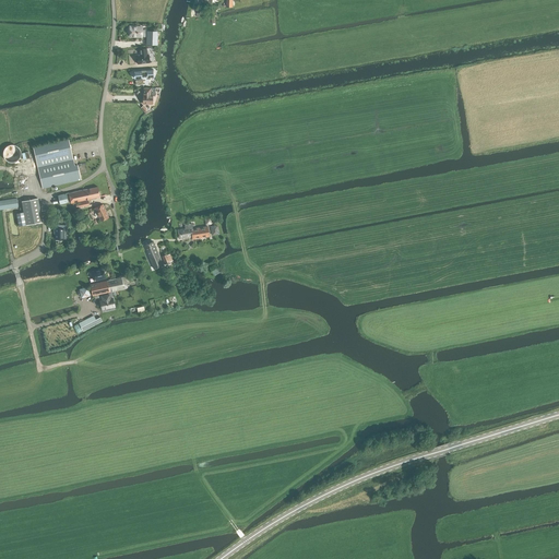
[(130,36),(146,37),(147,31),(147,30),(142,30),(142,27),(130,26),(130,36)]
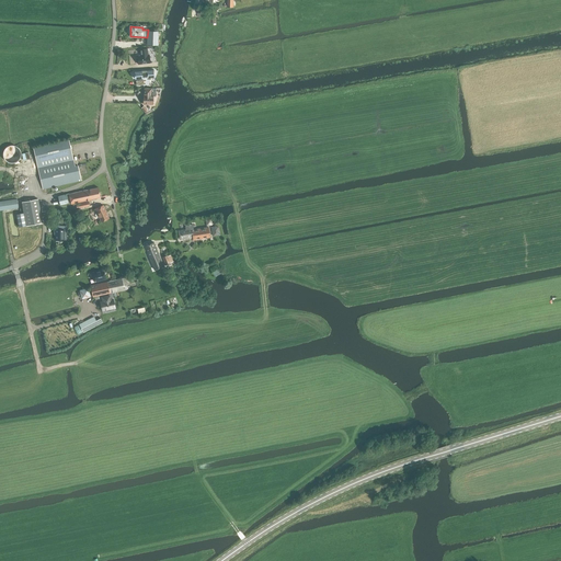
[(158,45),(159,31),(148,31),(147,37),(147,45),(158,45)]
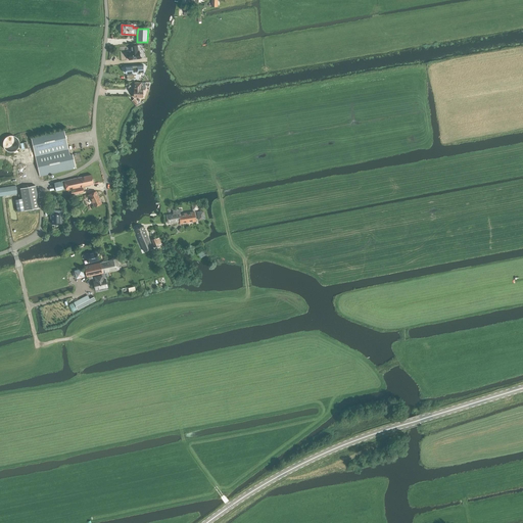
[(130,59),(141,58),(140,51),(139,51),(138,45),(132,46),(132,52),(129,52),(129,54),(128,54),(128,58),(130,58),(130,59)]
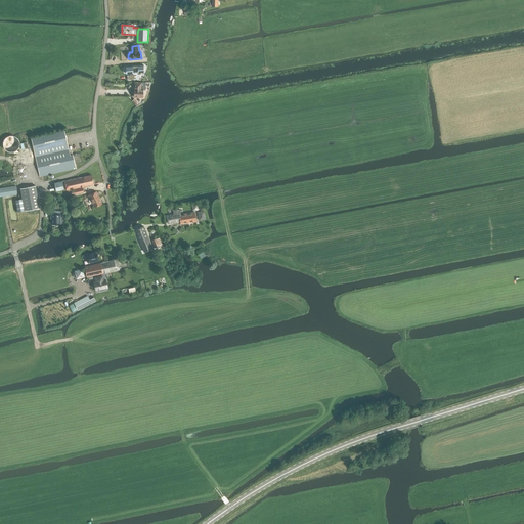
[(144,72),(143,66),(126,67),(126,74),(144,72)]
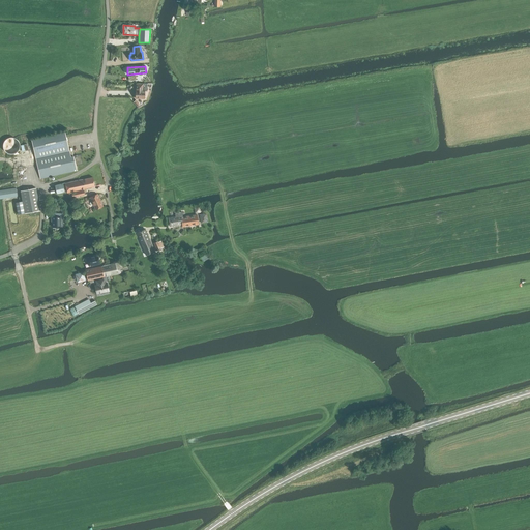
[(147,83),(137,83),(137,84),(136,84),(136,90),(135,98),(144,98),(144,91),(147,91),(147,87),(147,83)]
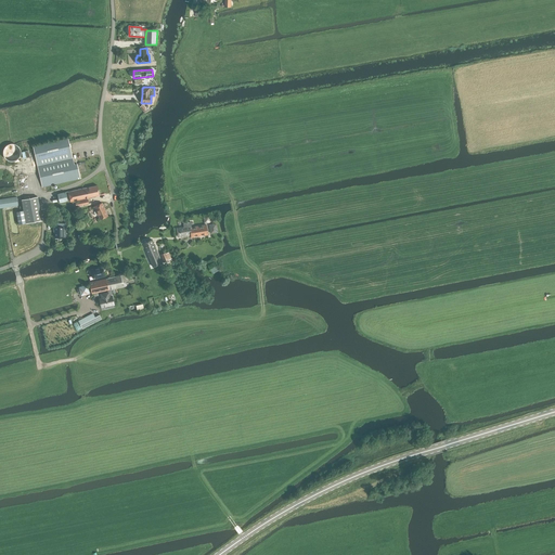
[(69,138),(34,144),(41,185),(81,179),(78,162),(74,163),(69,138)]
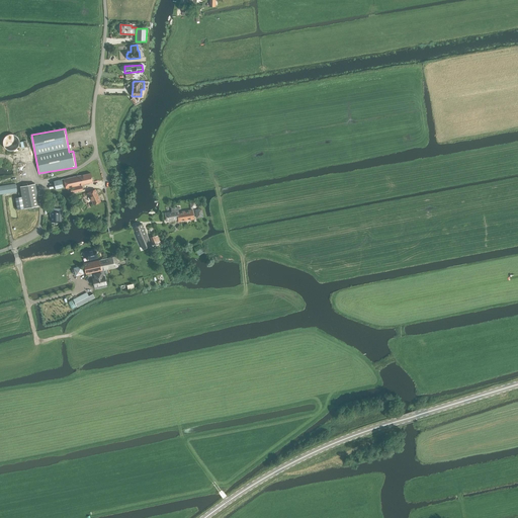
[(3,140),(2,142),(3,145),(4,147),(5,149),(7,150),(10,151),(12,151),(15,149),(17,148),(18,145),(19,142),(18,140),(17,137),(15,136),(13,135),(10,134),(8,135),(6,136),(4,138),(3,140)]
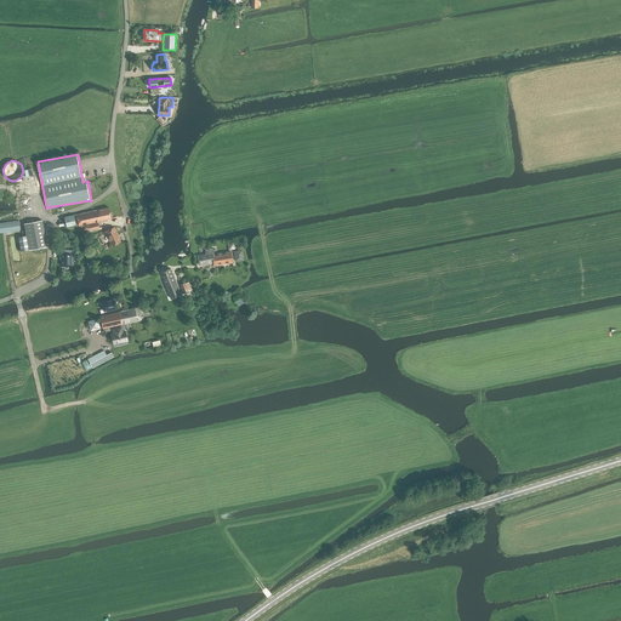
[(110,206),(77,212),(79,224),(113,218),(110,206)]
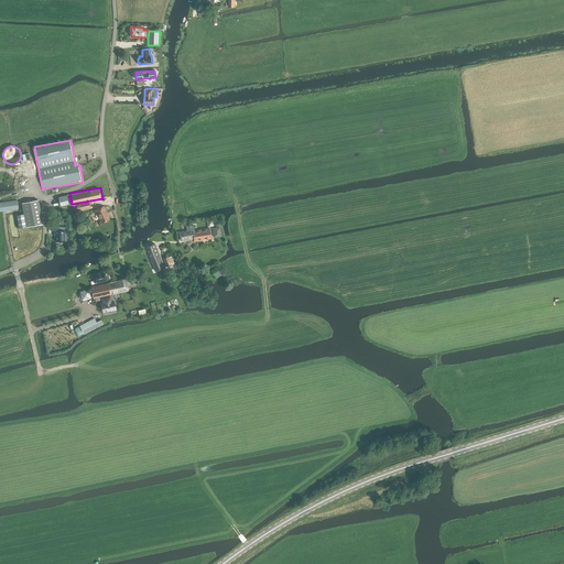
[(58,196),(61,205),(69,203),(67,194),(58,196)]
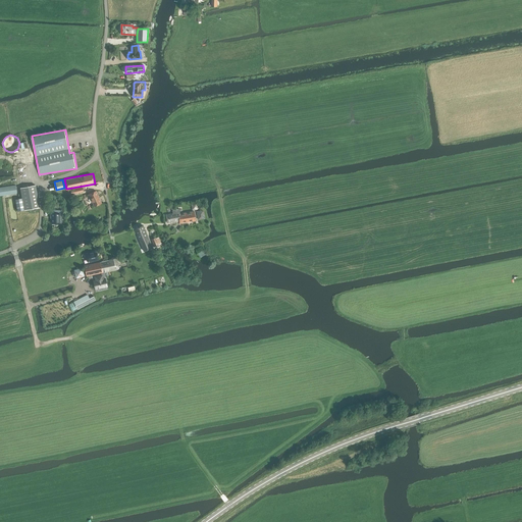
[(0,187),(0,195),(16,193),(15,185),(0,187)]
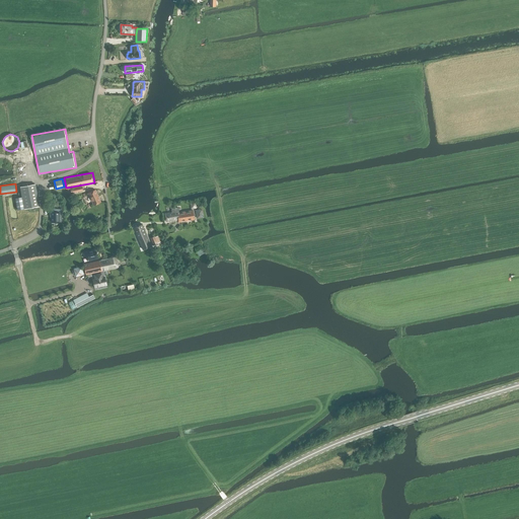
[(34,183),(20,187),(24,209),(39,206),(34,183)]
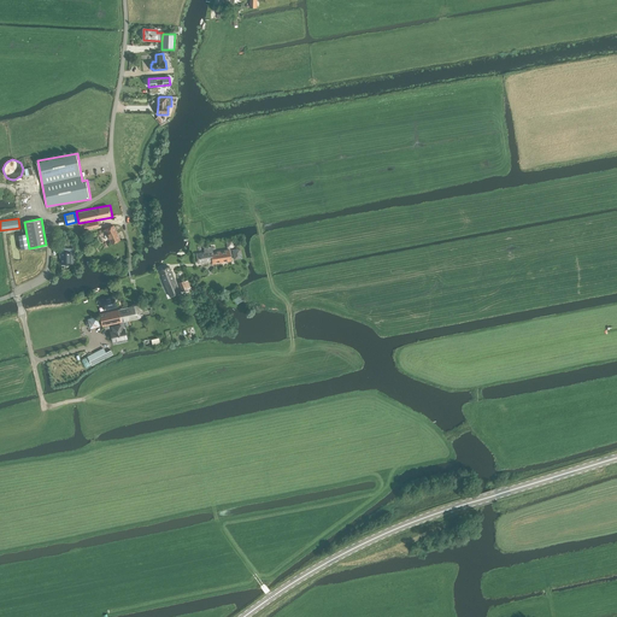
[(111,244),(119,240),(113,225),(105,229),(107,234),(106,235),(107,239),(109,239),(111,244)]
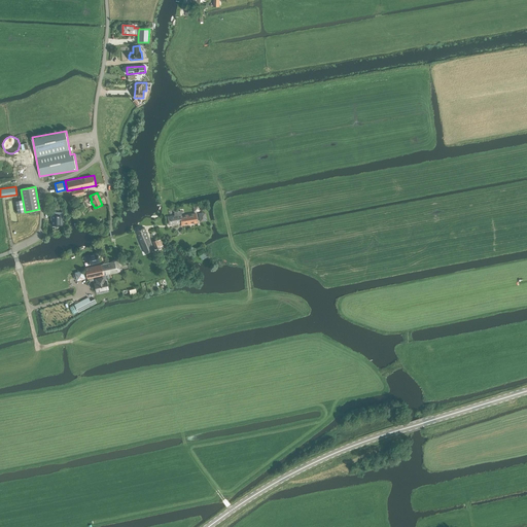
[(22,200),(15,201),(16,209),(18,213),(24,212),(22,200)]
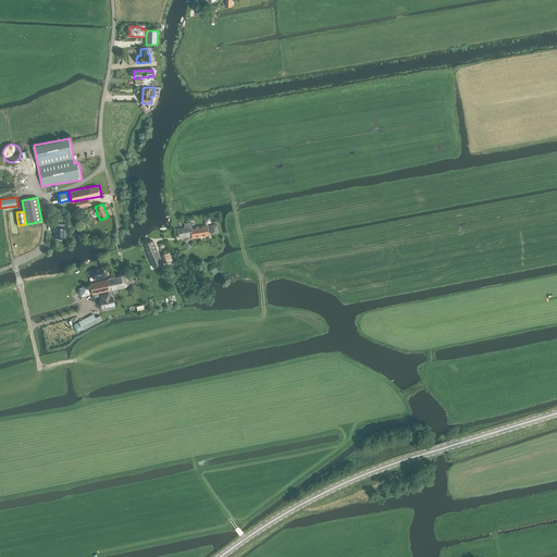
[(192,223),(184,224),(184,227),(176,229),(177,237),(192,235),(192,238),(209,236),(207,225),(192,227),(192,223)]
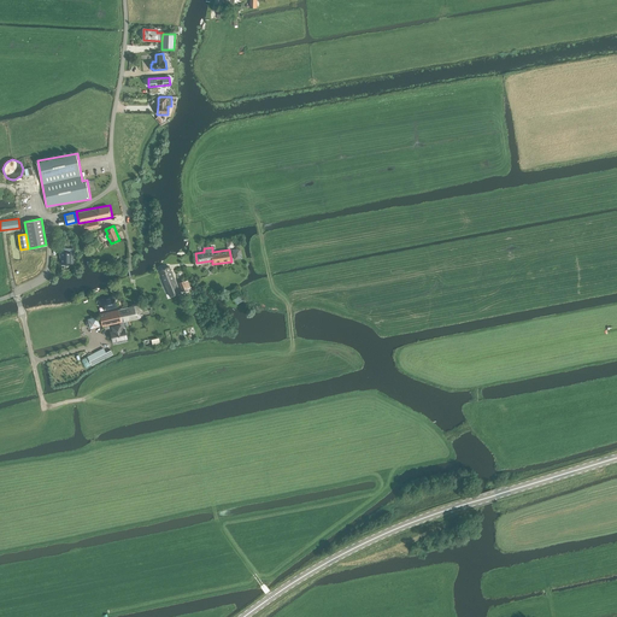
[(71,264),(71,252),(72,252),(72,248),(63,248),(63,252),(59,252),(59,258),(60,258),(60,264),(71,264)]
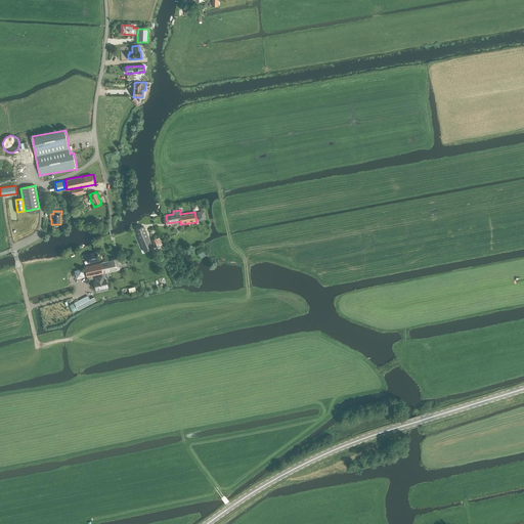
[(199,220),(206,219),(204,211),(198,212),(199,220)]
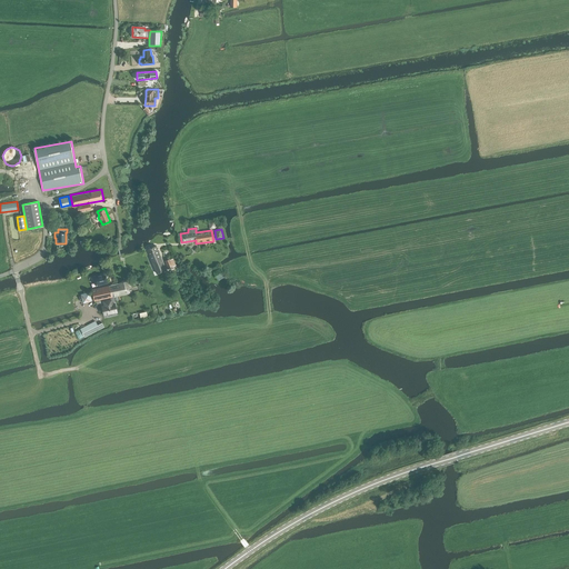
[(157,273),(166,270),(156,246),(147,250),(157,273)]
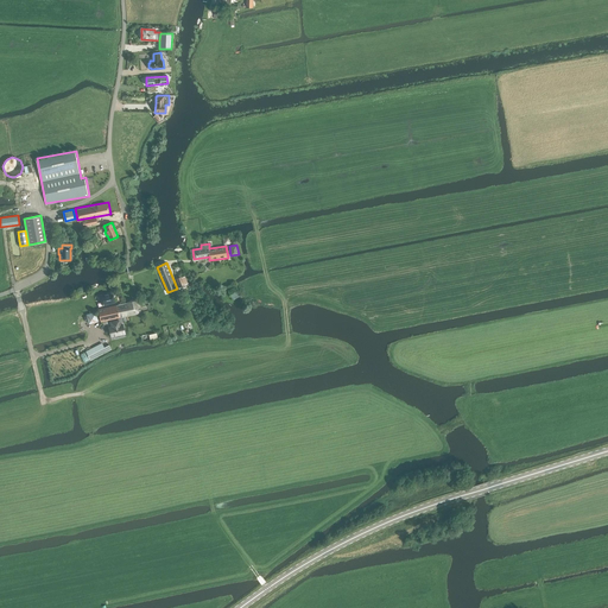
[(176,278),(179,286),(185,284),(188,283),(187,279),(184,276),(182,278),(181,276),(176,278)]
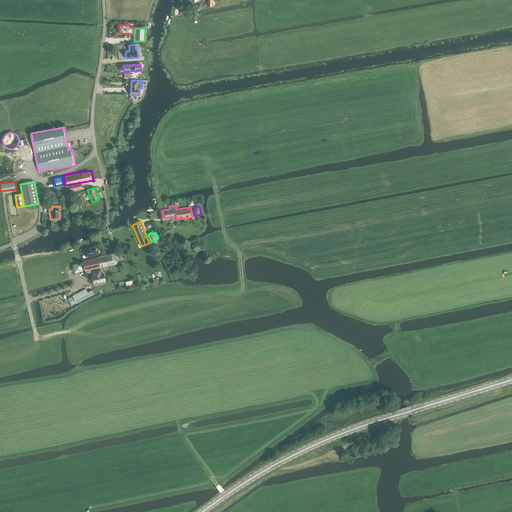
[(196,252),(203,249),(198,241),(192,245),(196,252)]
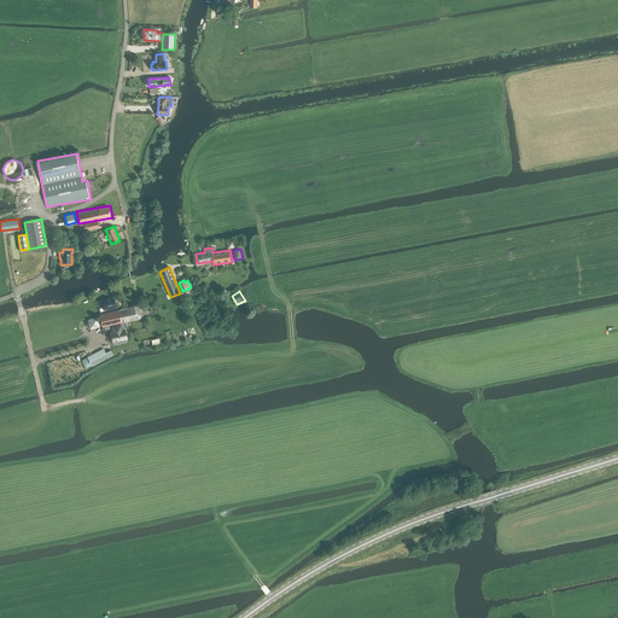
[(101,299),(104,310),(116,308),(114,297),(101,299)]
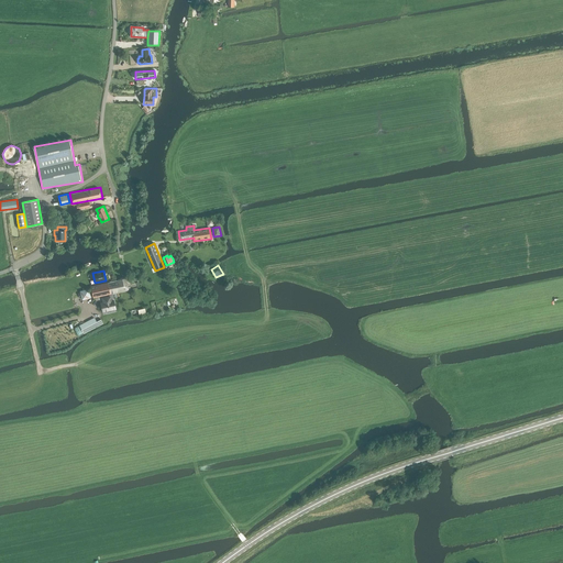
[(109,283),(108,283),(110,294),(110,295),(112,294),(129,290),(130,289),(130,287),(128,288),(125,278),(117,279),(117,280),(109,282),(109,283)]
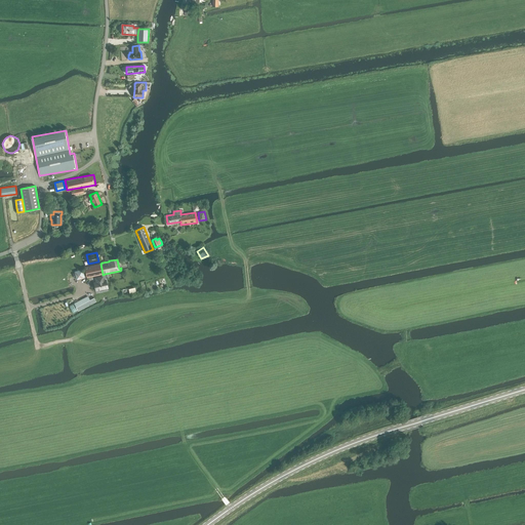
[(86,278),(102,275),(103,274),(101,264),(84,267),(86,278)]
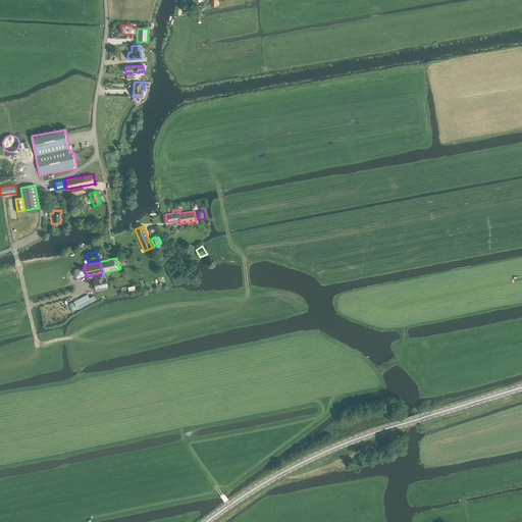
[(75,278),(85,276),(82,267),(73,269),(75,278)]
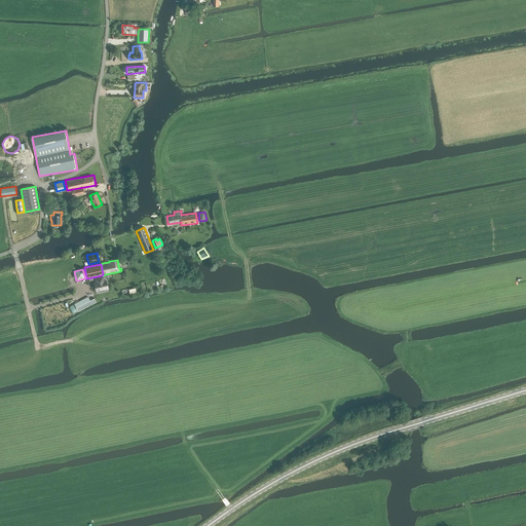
[(106,278),(105,274),(103,275),(103,274),(102,275),(103,277),(96,279),(96,280),(97,279),(98,284),(95,285),(94,285),(97,294),(108,292),(106,280),(105,282),(103,282),(103,279),(105,279),(106,278)]
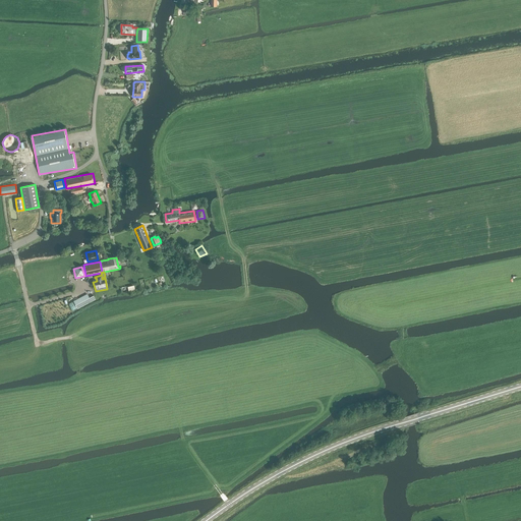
[(96,299),(93,295),(75,304),(77,308),(96,299)]
